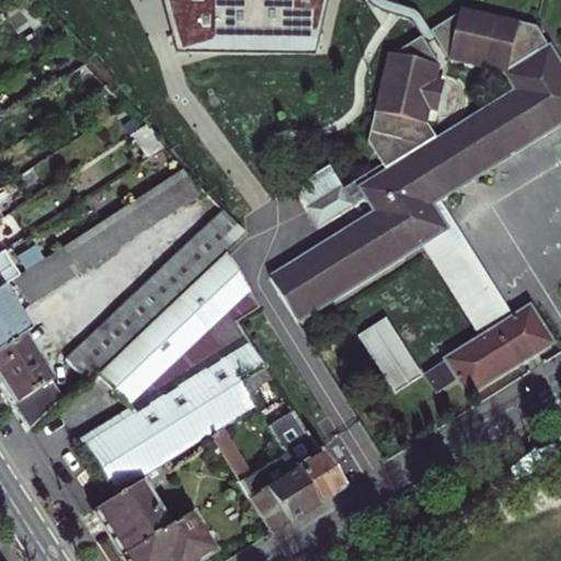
[(22,0),(16,4),(29,24),(42,16),(25,0),(22,0)]
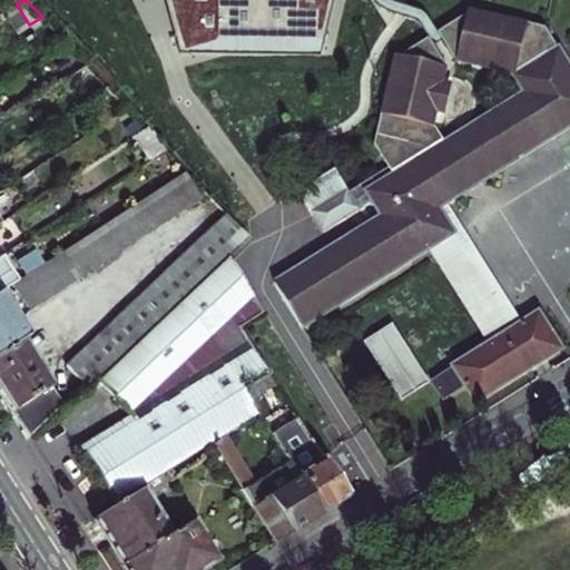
[(165,0),(180,57),(231,43),(324,43),(334,0),(165,0)]
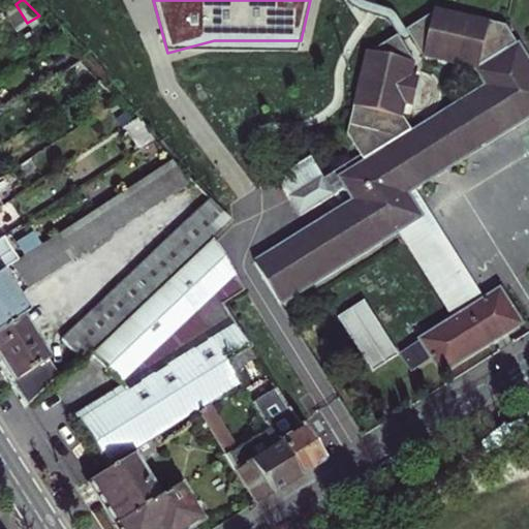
[(406,29),(425,59),(472,67),(515,40),(504,24),(436,9),(406,29)]
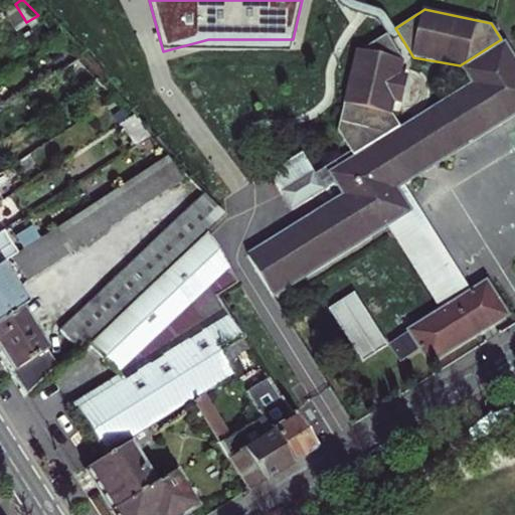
[(356,51),(336,126),(344,139),(389,113),(404,61),(386,33),(356,51)]
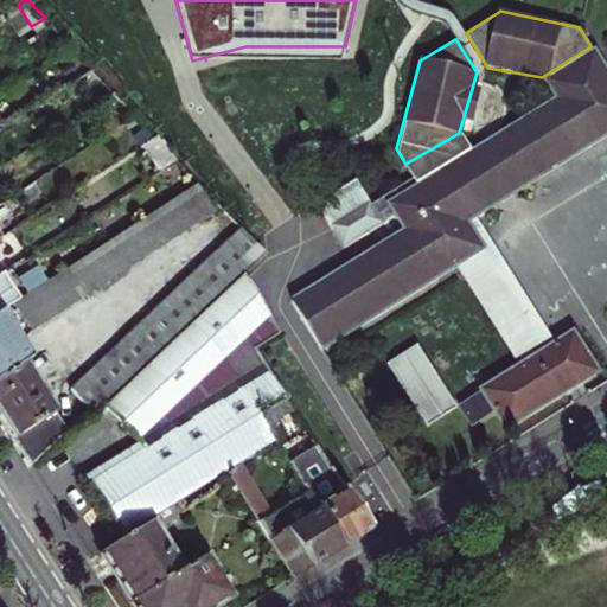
[(466,223),(477,216),(606,133),(606,72),(590,46),(542,77),(547,78),(557,97),(472,152),(459,133),(406,164),(414,177),(370,204),(357,181),(319,205),(345,246),(397,213),(409,231),(294,304),(323,350),(458,264),(483,249),(466,223)]
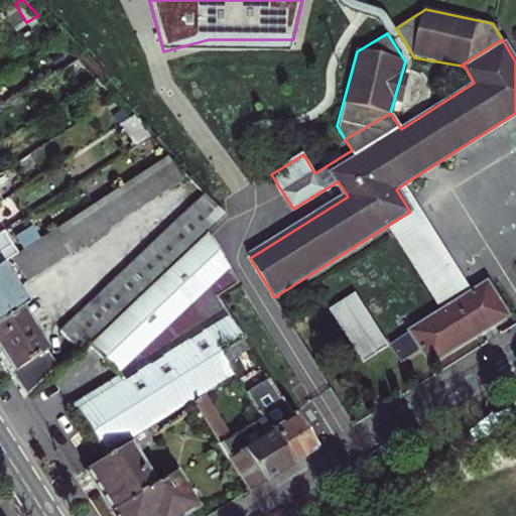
[(78,58),(68,66),(81,88),(96,78),(78,58)]
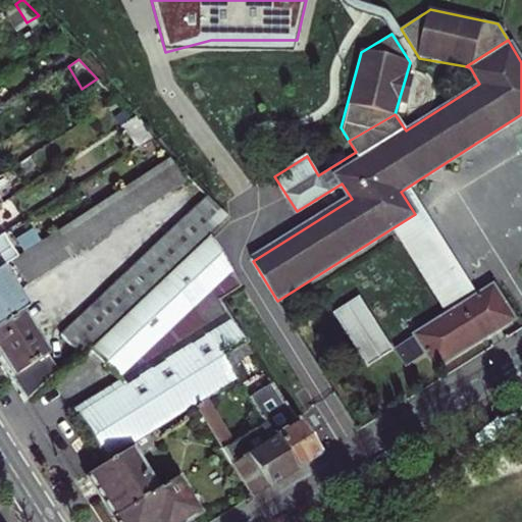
[(141,143),(151,136),(136,119),(126,127),(141,143)]
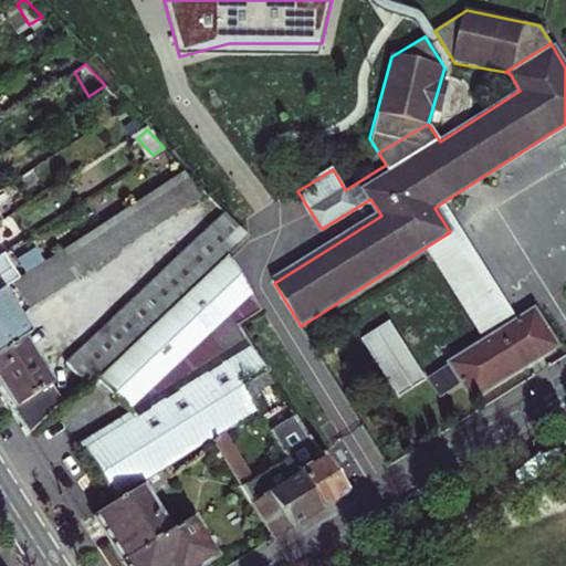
[(185,170),(17,278),(14,280),(29,302),(198,192),(185,170)]
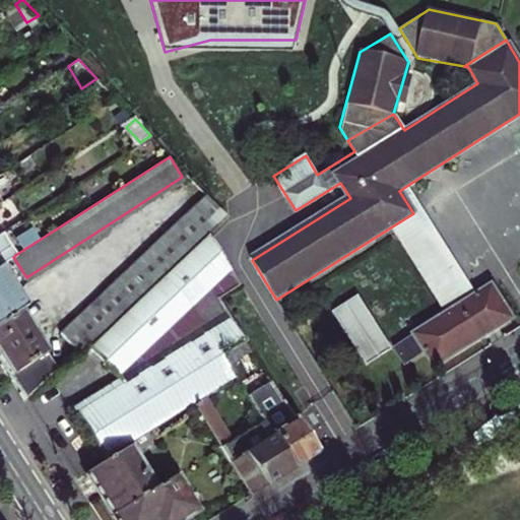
[(413,213),(392,226),(446,315),(476,296),(408,185),(399,191),(413,213)]
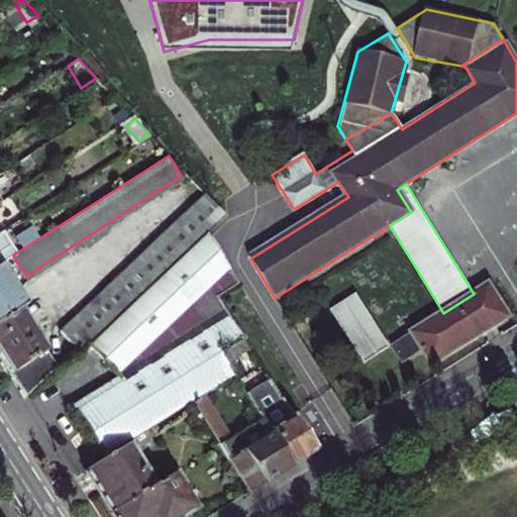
[(205,193),(59,328),(75,346),(81,340),(221,211),(205,193)]
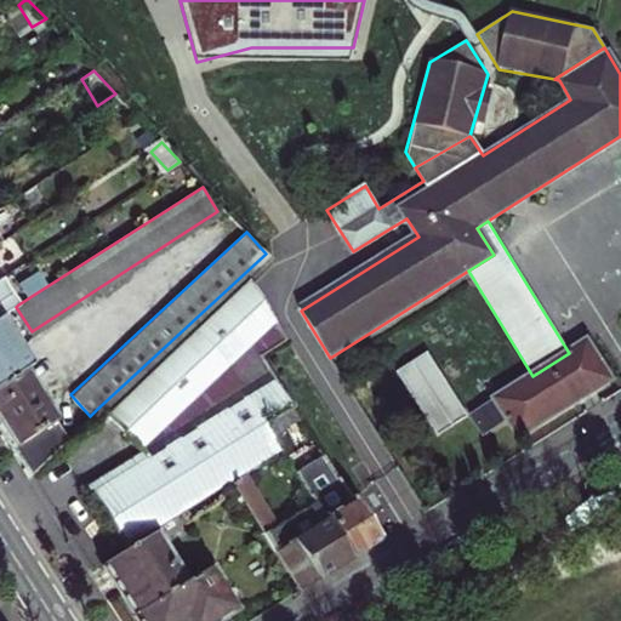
[(0,317),(16,307),(18,305),(1,278),(0,278),(0,317)]
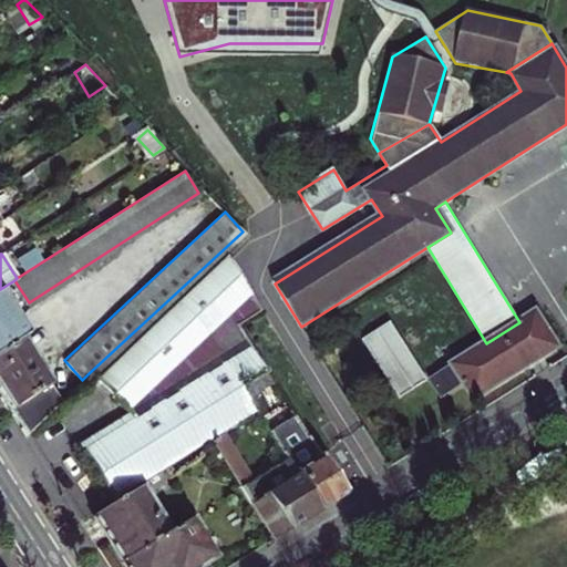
[(94,379),(124,410),(129,406),(135,418),(83,451),(114,501),(152,477),(209,443),(222,435),(258,413),(244,388),(268,372),(238,325),(259,311),(224,256),(94,379)]
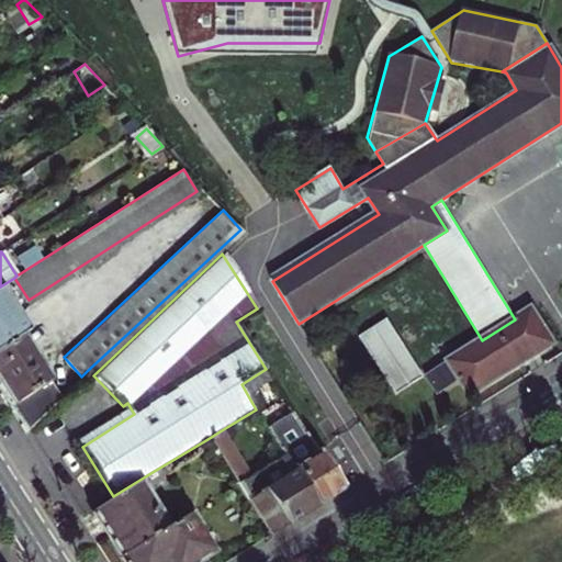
[(25,333),(0,293),(0,348),(20,336),(25,333)]
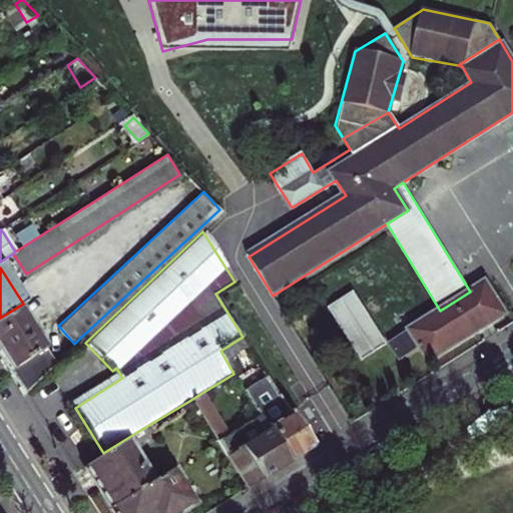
[(470,292),(440,311),(388,344),(400,362),(420,349),(429,363),(505,314),(485,282),(470,292)]
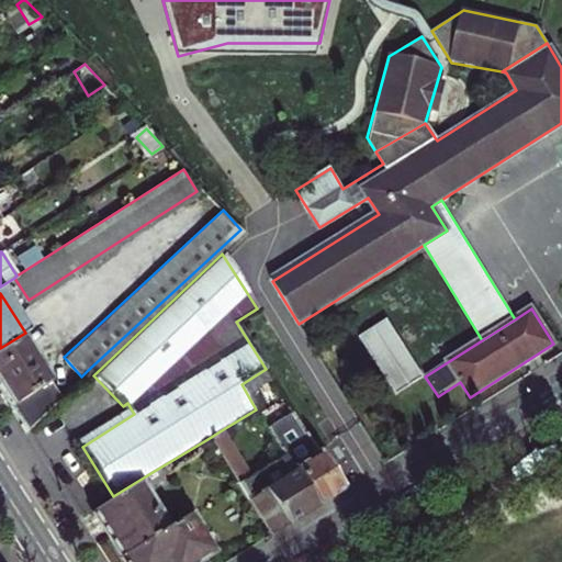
[(388,318),(359,336),(396,395),(425,377),(388,318)]
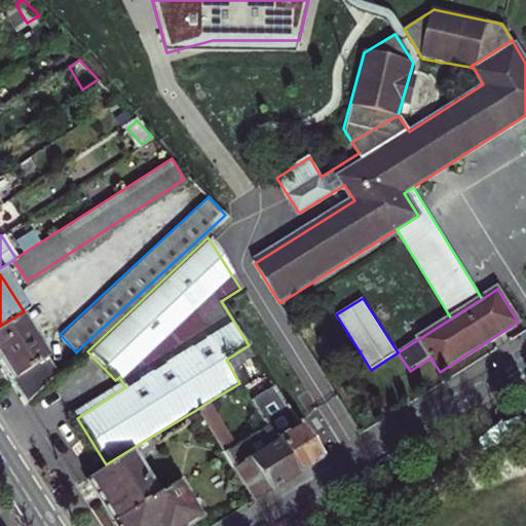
[(54,373),(19,314),(0,326),(0,364),(24,402),(54,373)]
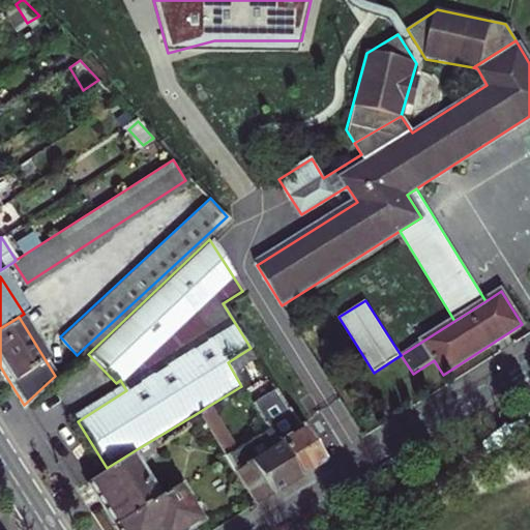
[(297,477),(321,463),(275,388),(252,403),(266,428),(297,477)]
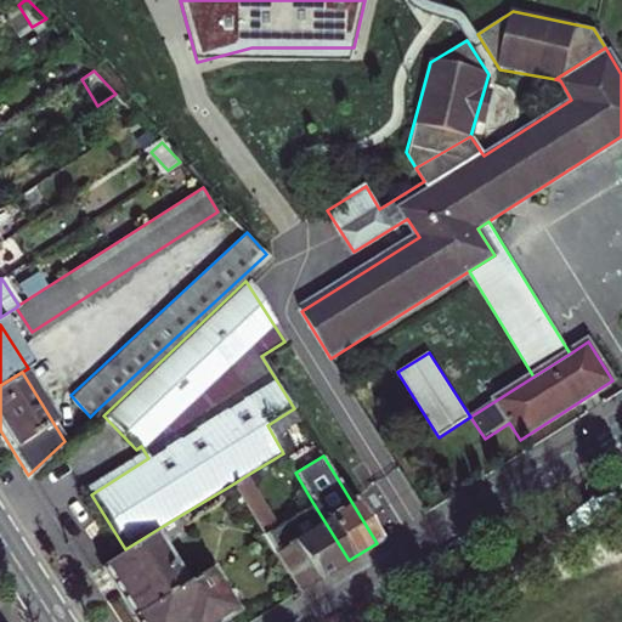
[(312,502),(273,526),(243,478),(230,486),(261,536),(297,593),(349,560),(312,502)]
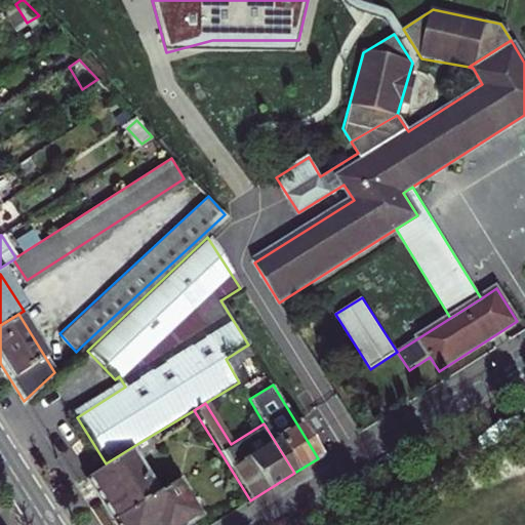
[(114,520),(167,486),(140,442),(106,463),(86,476),(114,520)]
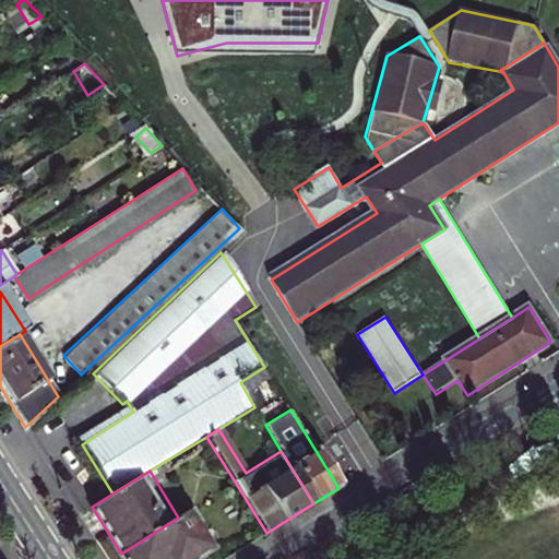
[(187,512),(178,518),(121,554),(123,558),(194,558),(211,549),(187,512)]
